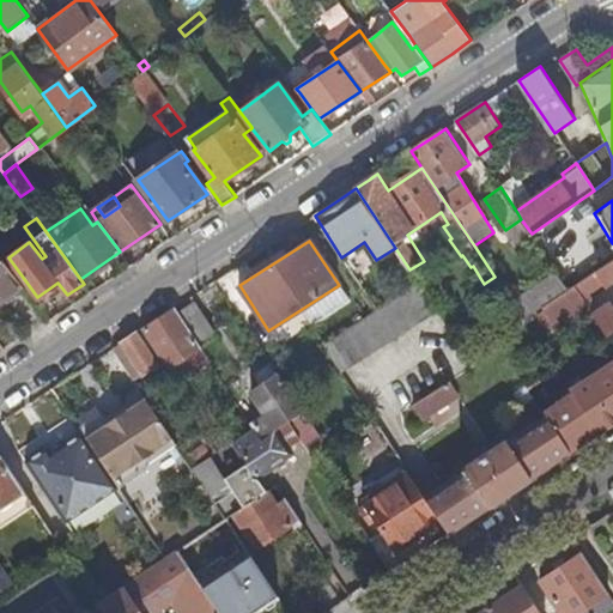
[(0,304),(23,286),(0,255),(0,304)]
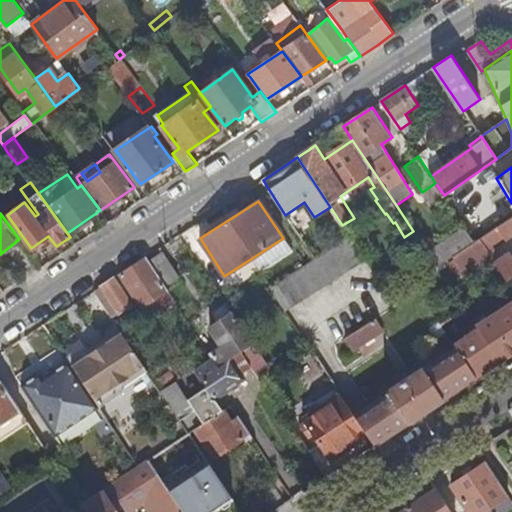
[(511,216),(480,237),(489,252),(511,237),(511,253),(510,251),(495,262),(508,281),(511,278),(511,216)]
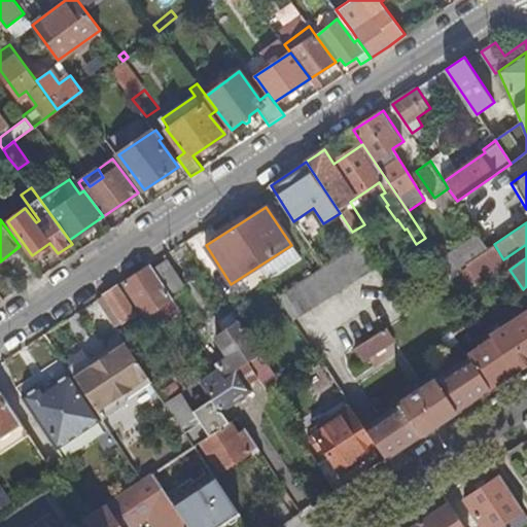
[(442,264),(450,274),(470,259),(488,248),(478,233),(440,259),(442,264)]
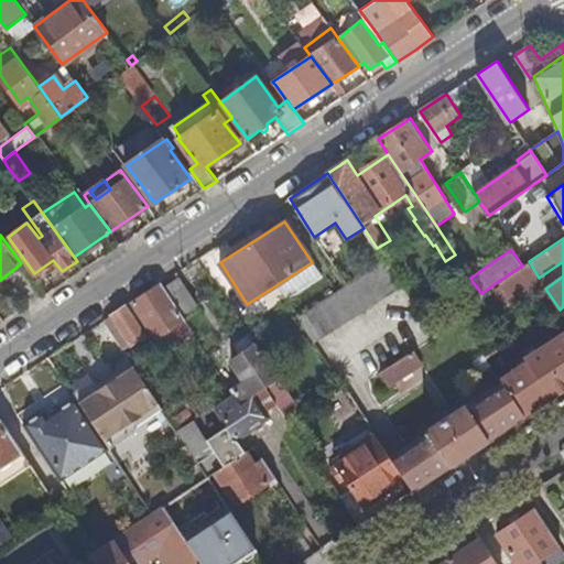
[(297,317),(315,343),(402,285),(399,280),(384,259),(346,285),(297,317)]
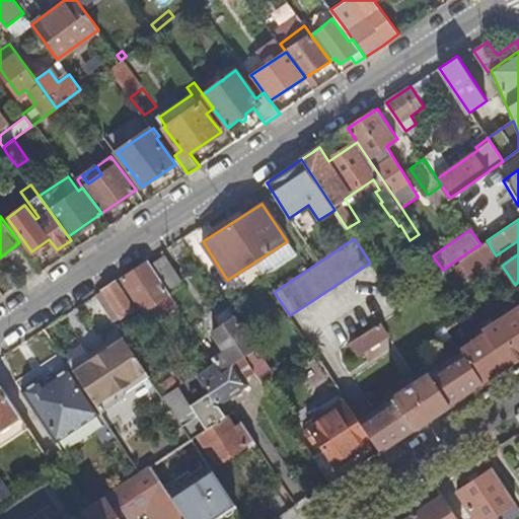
[(486,241),(480,244),(463,255),(475,274),(498,260),(486,241)]
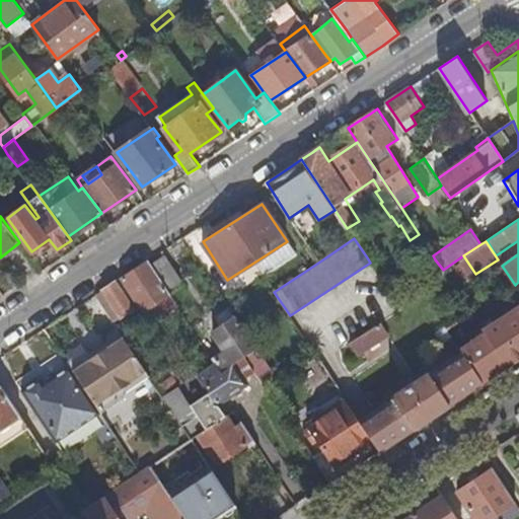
[(165,255),(151,265),(166,288),(167,290),(181,281),(165,255)]
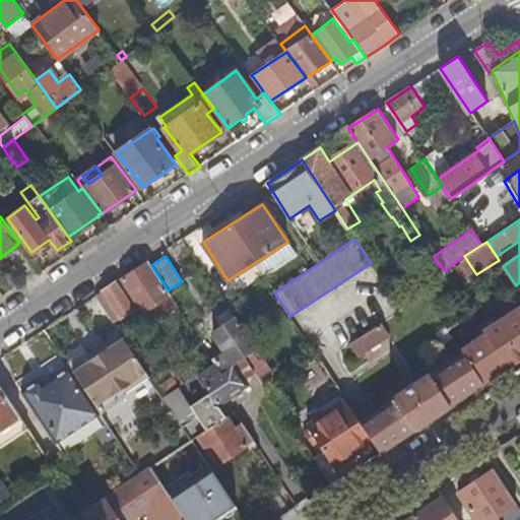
[(151,265),(148,260),(134,270),(122,278),(143,312),(171,295),(168,290),(167,288),(151,265)]
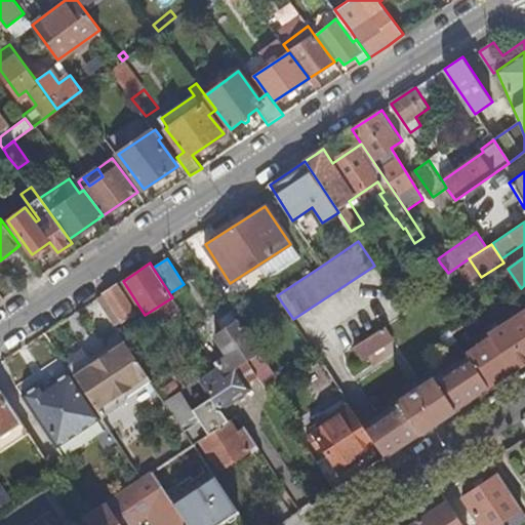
[(427,272),(434,282),(448,273),(440,263),(427,272)]
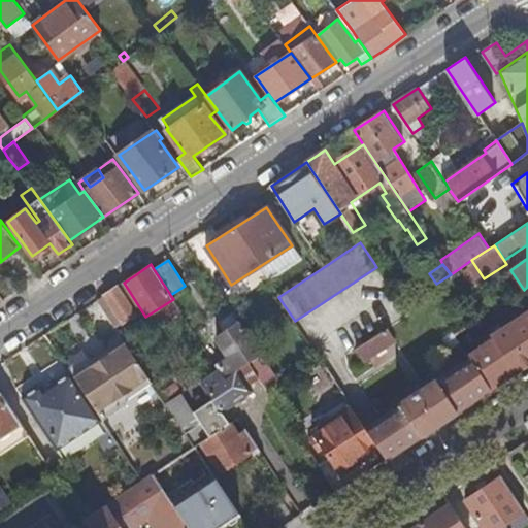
[(116,288),(98,299),(112,323),(114,326),(135,311),(119,286),(116,288)]
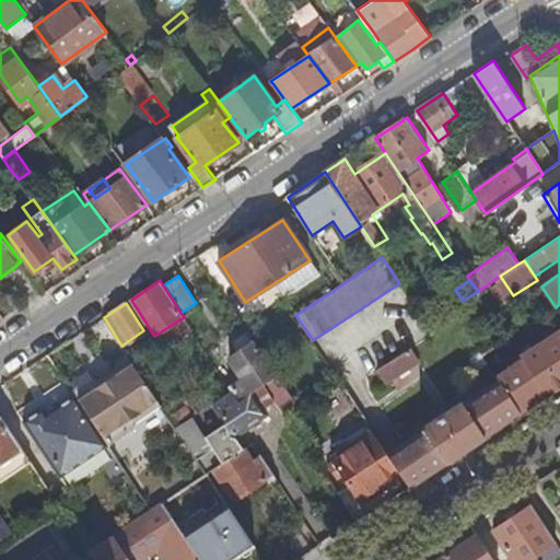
[(238,352),(255,341),(247,330),(231,342),(238,352)]
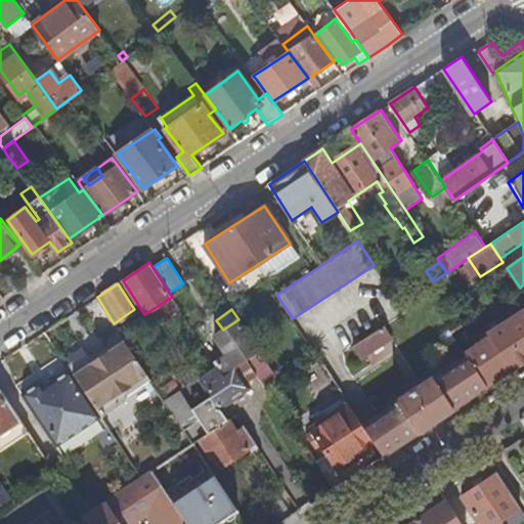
[(469,356),(488,386),(523,361),(523,309),(488,333),(490,336),(466,352),(469,356)]
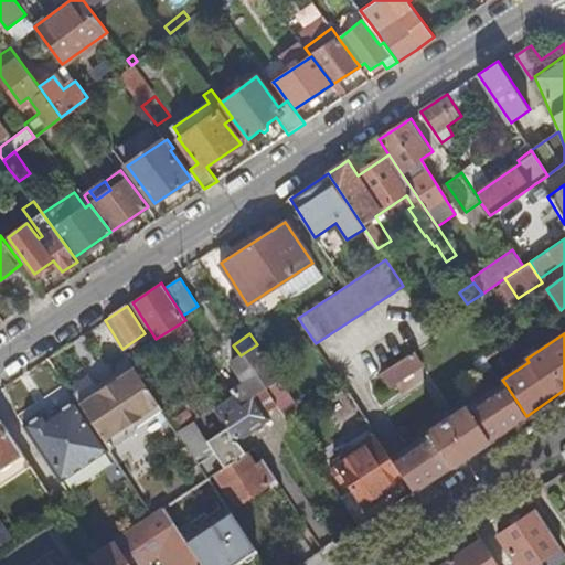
[(238,405),(280,379),(273,368),(257,344),(241,355),(232,361),(245,381),(230,392),(232,395),(238,405)]
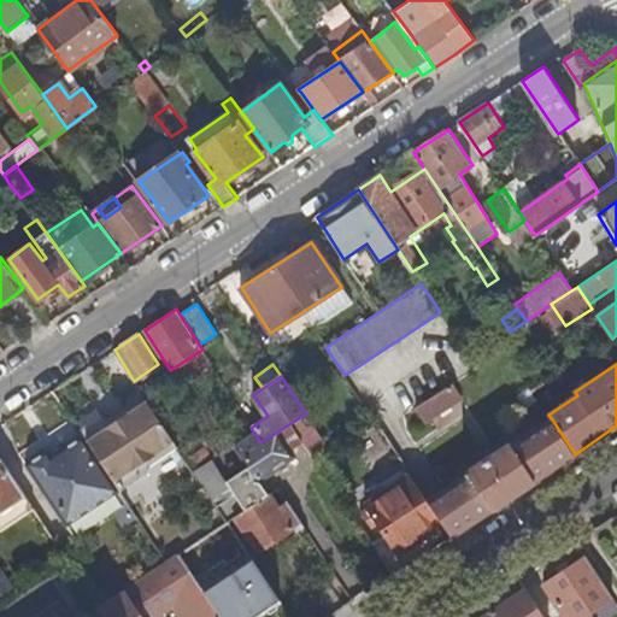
[(463,399),(453,385),(417,409),(425,422),(463,399)]
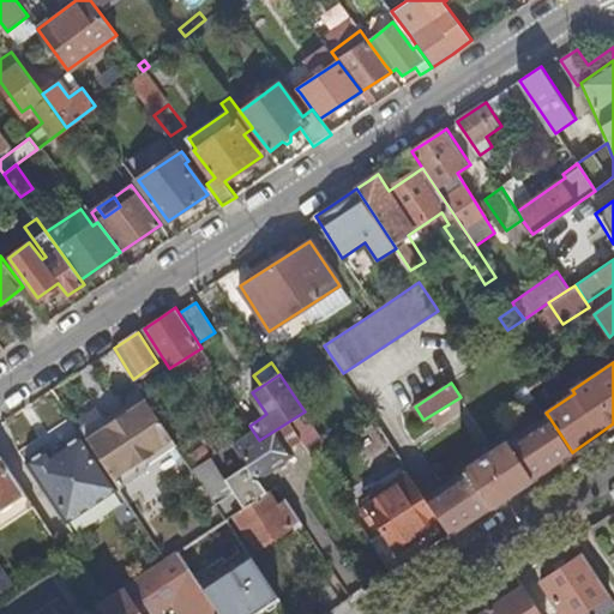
[(83,434),(118,488),(146,470),(149,462),(176,444),(138,386),(121,397),(114,385),(70,414),(83,434)]
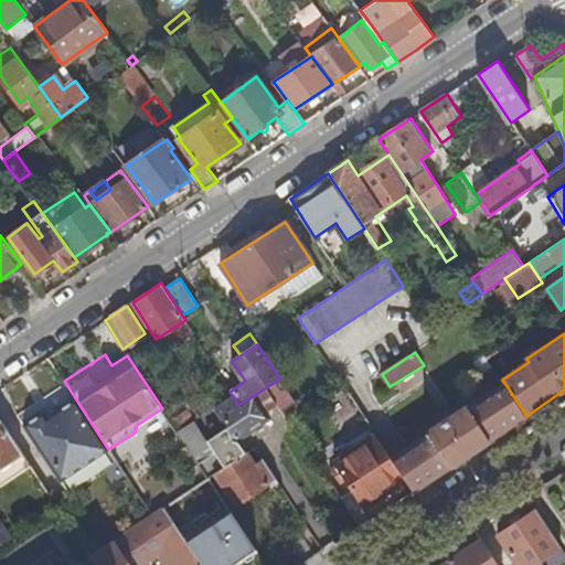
[(499,374),(487,355),(477,363),(489,382),(499,374)]
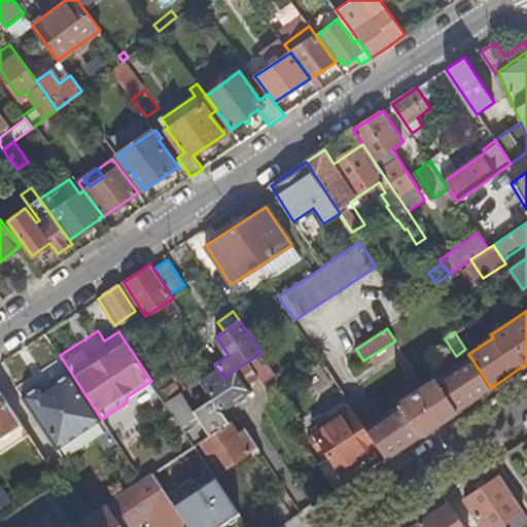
[(259,377),(271,394),(283,385),(261,353),(222,378),(216,369),(200,380),(216,406),(197,419),(208,435),(236,416),(227,405),(252,387),(249,383),(259,377)]
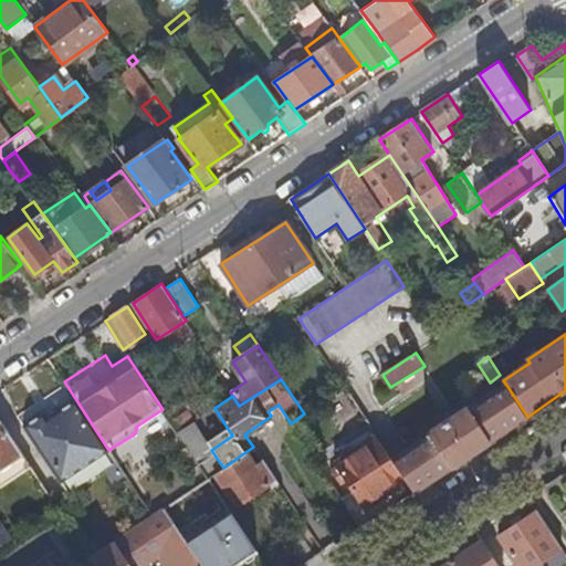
[(407,480),(415,492),(439,475),(524,419),(527,417),(506,385),(469,409),(469,408),(429,435),(429,436),(392,460),(407,480)]
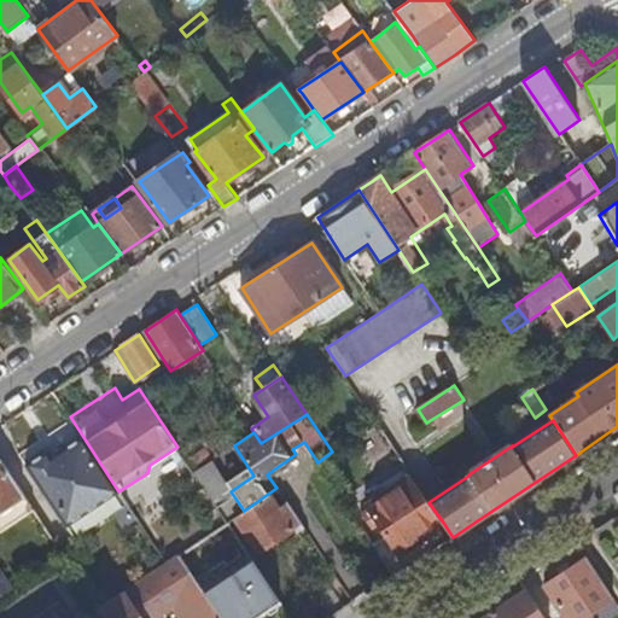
[(118,491),(83,437),(51,458),(46,450),(25,465),(65,528),(118,491)]
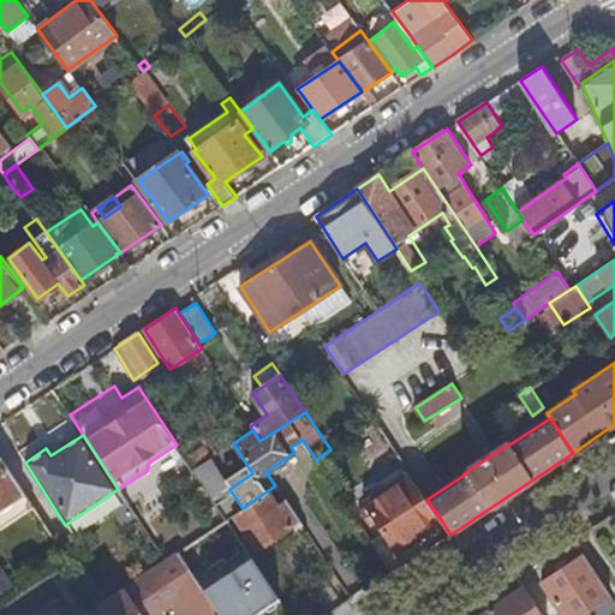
[(192,470),(210,458),(216,454),(208,440),(184,457),(192,470)]
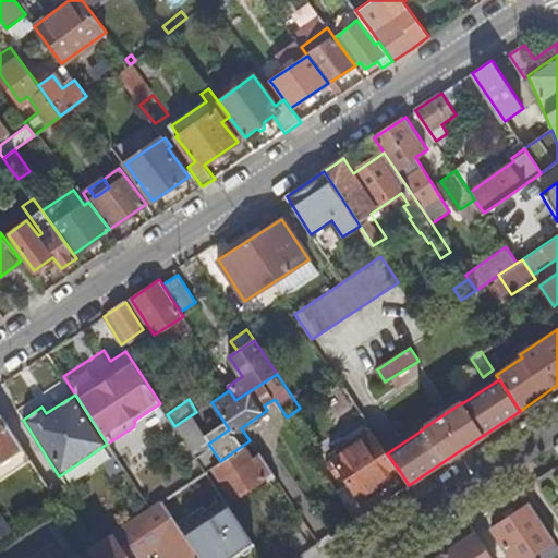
[(0,460),(21,447),(0,414),(0,460)]
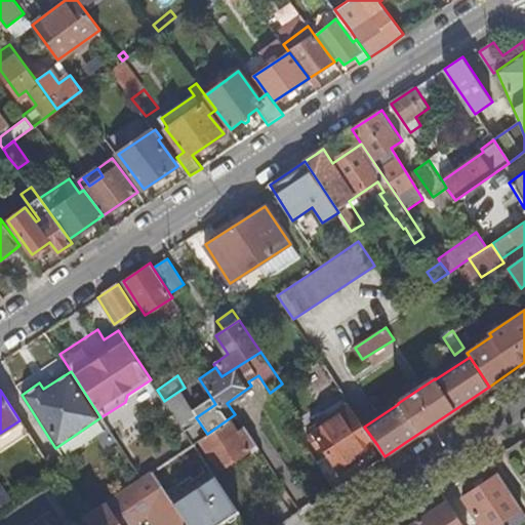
[(190,440),(193,443),(200,439),(220,470),(247,451),(253,460),(261,454),(241,422),(235,414),(207,434),(196,417),(179,391),(164,401),(173,414),(182,428),(190,440)]
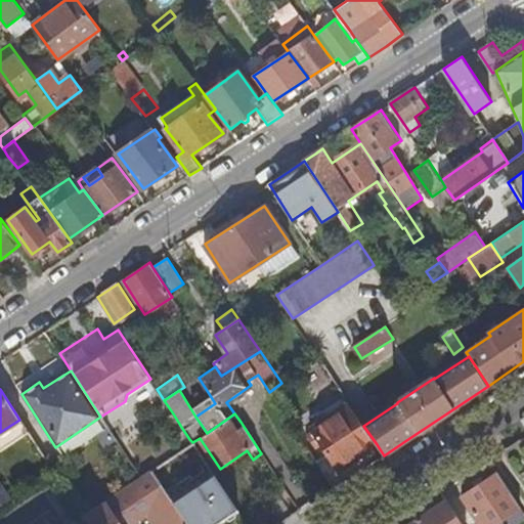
[(311,417),(315,424),(348,402),(343,395),(311,417)]
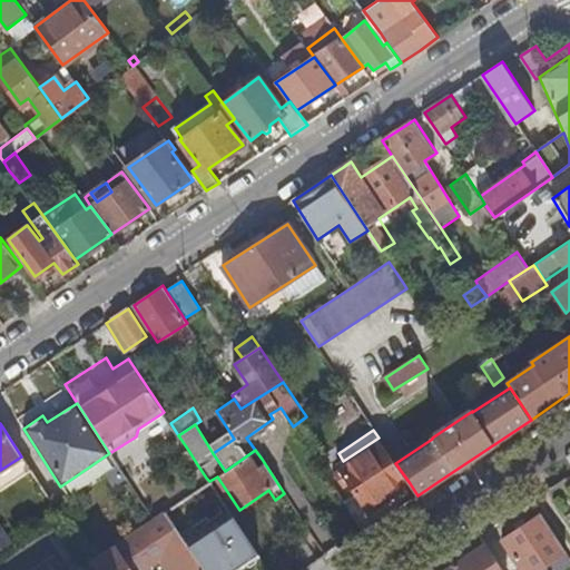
[(343,488),(344,485),(338,477),(384,445),(379,438),(343,461),(337,464),(340,469),(333,472),(343,488)]
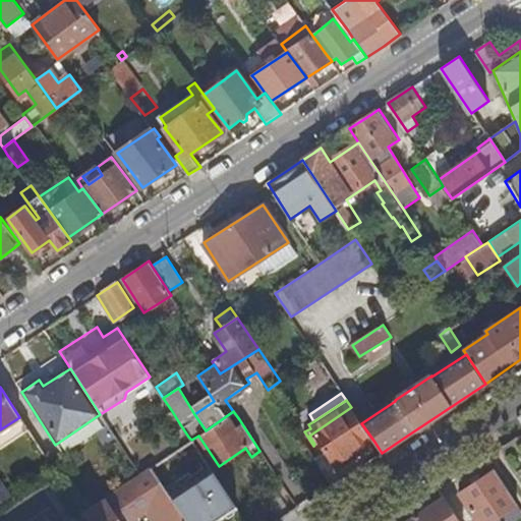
[(309,436),(314,444),(320,441),(337,467),(374,442),(361,423),(351,407),(309,436)]
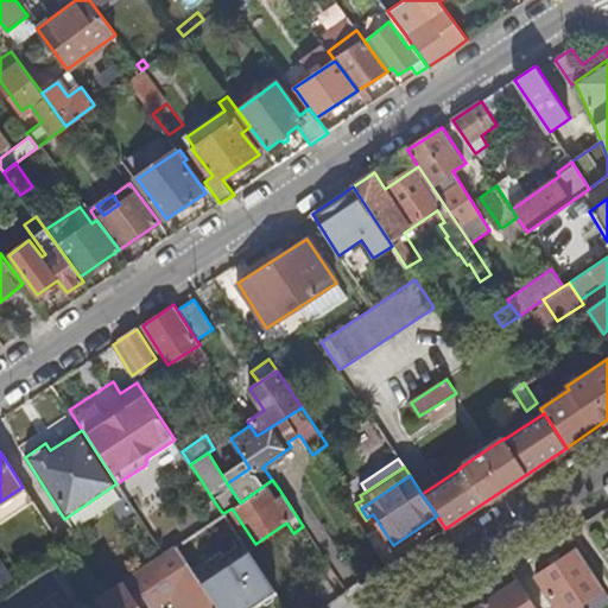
[(185,607),(216,607),(198,580),(175,545),(163,553),(164,553),(122,582),(139,607),(140,607),(173,587),(188,607),(185,607)]
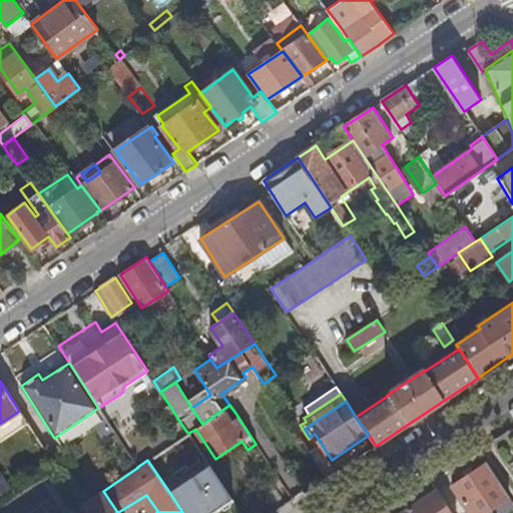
[(167,489),(182,512),(215,512),(217,512),(217,510),(232,500),(207,463),(167,489)]
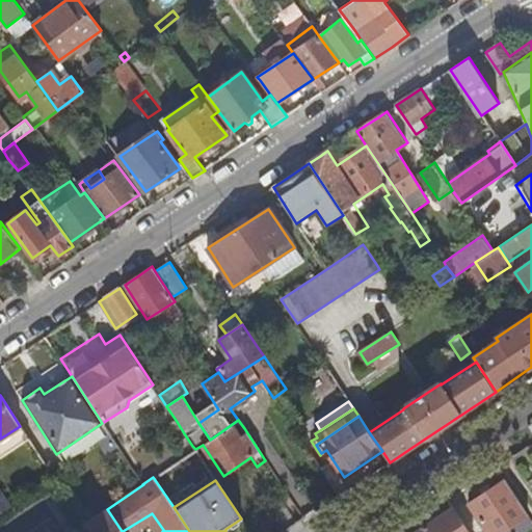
[(487,531),(502,531),(528,515),(504,480),(469,504),(487,531)]
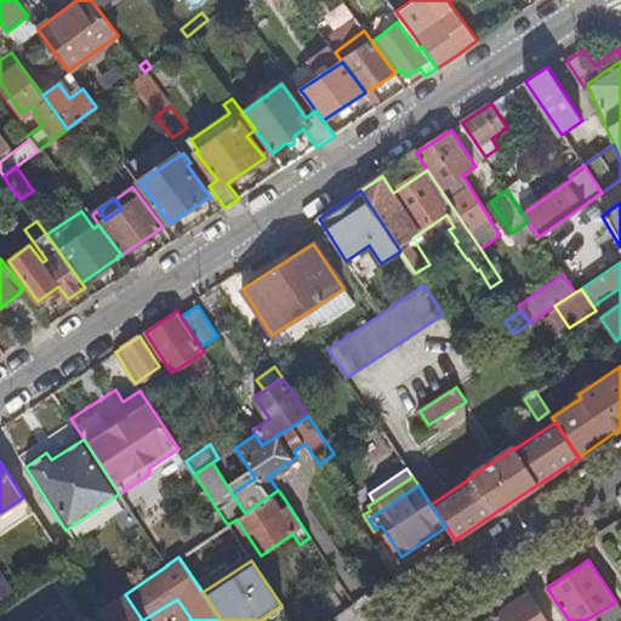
[(0,600),(15,592),(0,569),(0,600)]
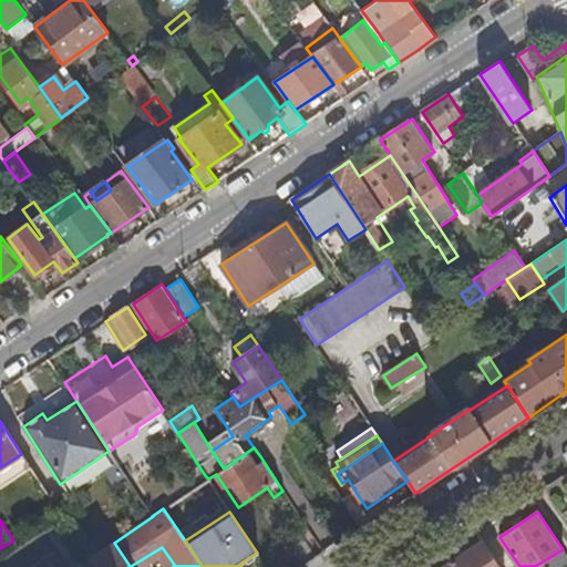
[(498,566),(482,542),(443,566),(498,566)]
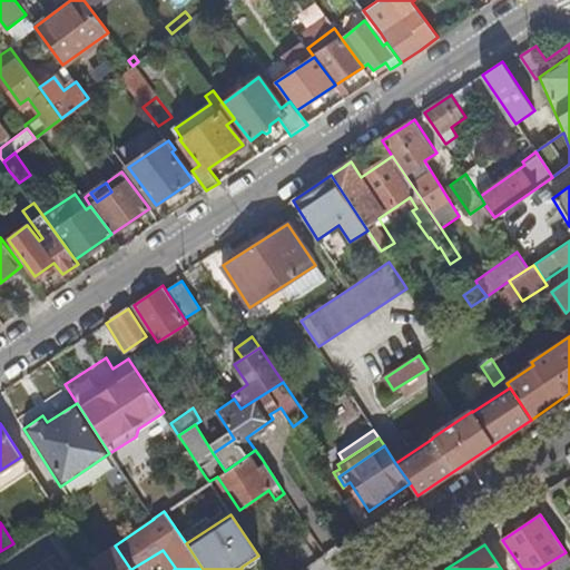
[(90,561),(96,569),(130,569),(115,546),(90,561)]
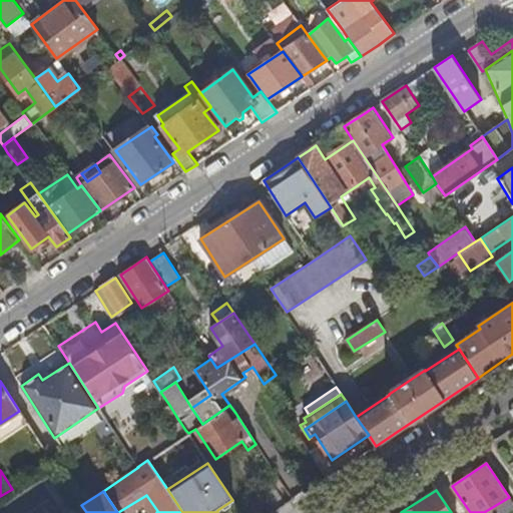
[(228,507),(232,500),(217,510),(224,510),(228,507)]
